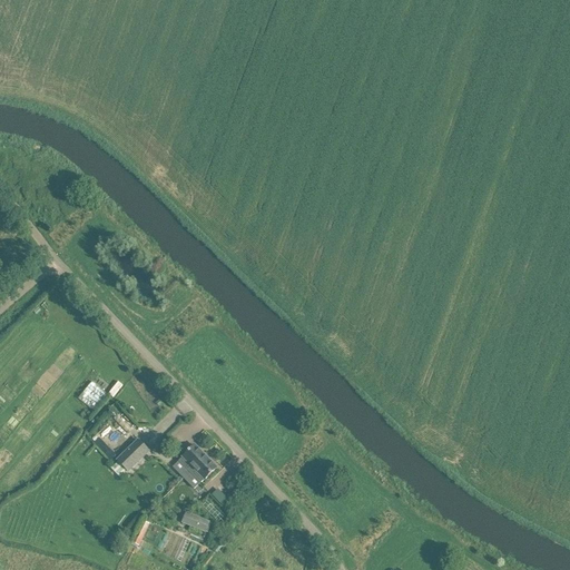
[(114,396),(124,384),(119,381),(109,393),(114,396)]
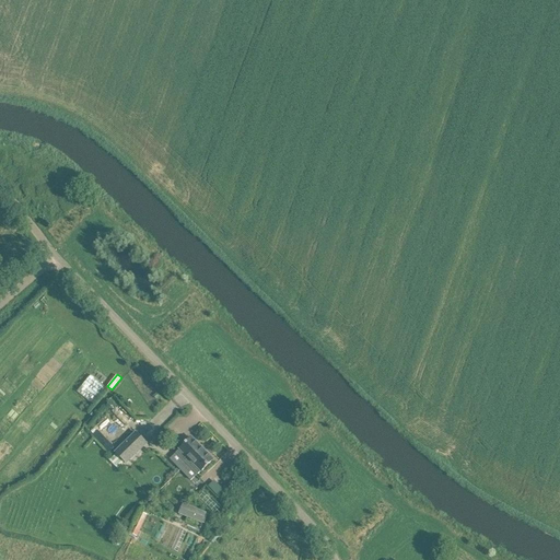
[(89,405),(102,418),(116,405),(103,391),(89,405)]
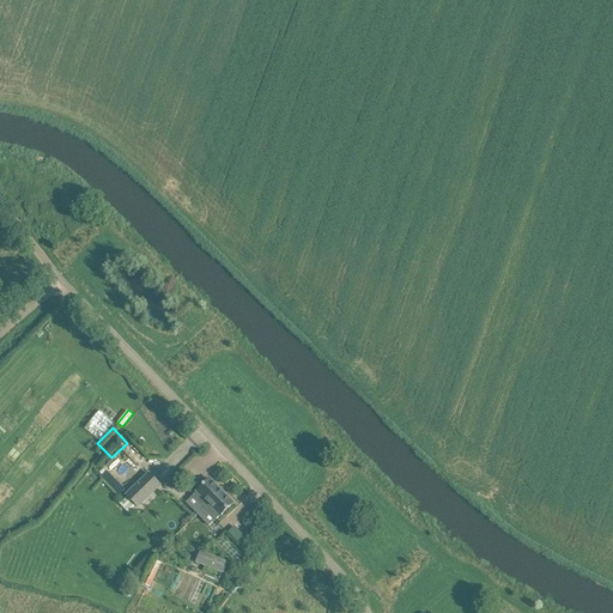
[(138,508),(161,486),(149,474),(126,496),(138,508)]
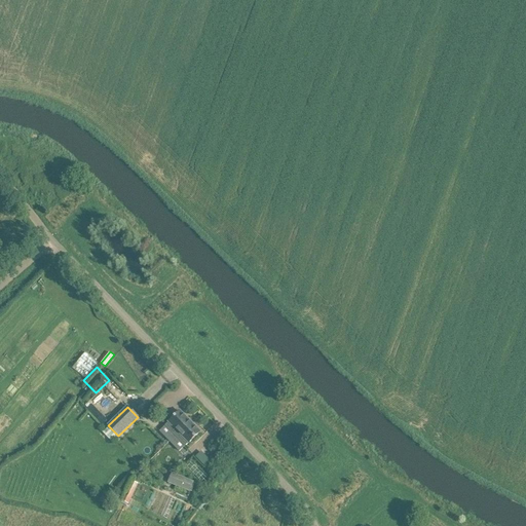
[(180,411),(165,426),(185,447),(200,433),(180,411)]
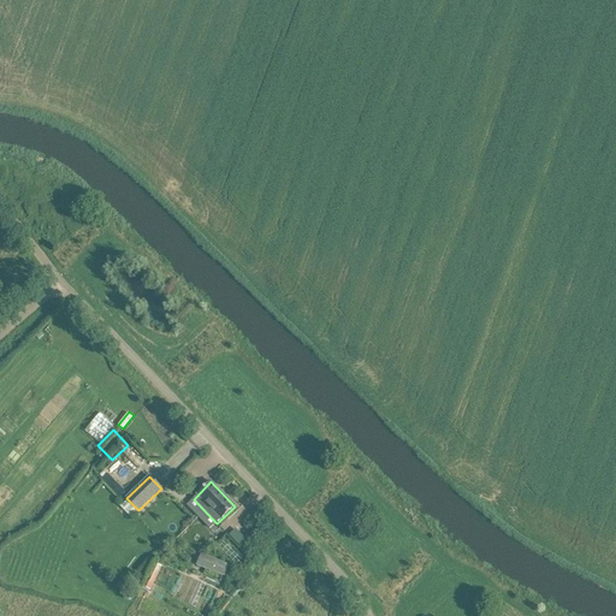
[(113,485),(118,495),(124,492),(118,483),(113,485)]
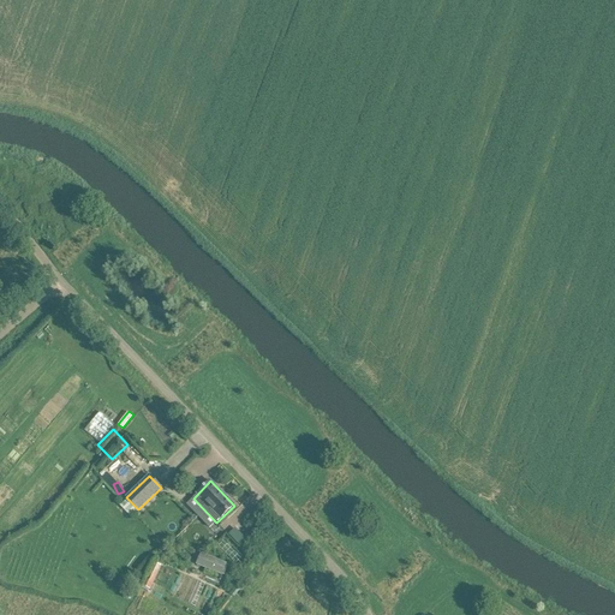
[(202,555),(198,565),(221,574),(225,563),(202,555)]
